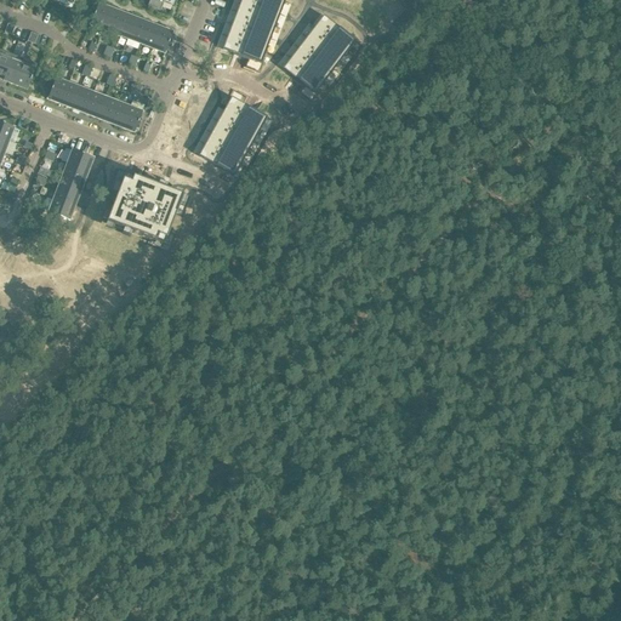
[(157,0),(153,10),(159,12),(163,3),(172,6),(175,0),(157,0)]
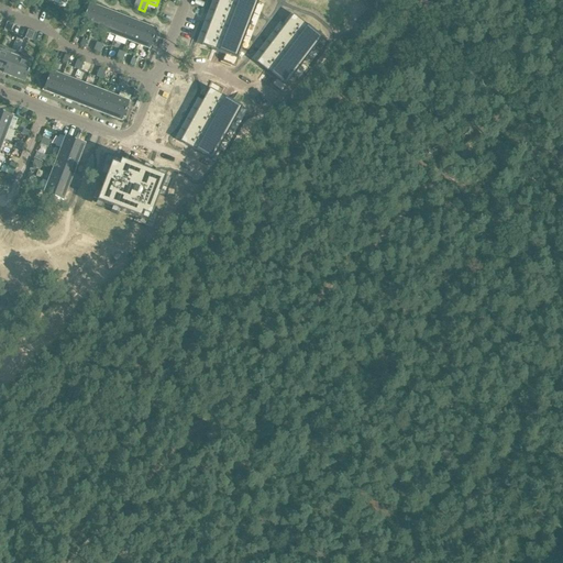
[(253,0),(217,0),(200,46),(218,53),(235,59),(257,1),(253,0)]
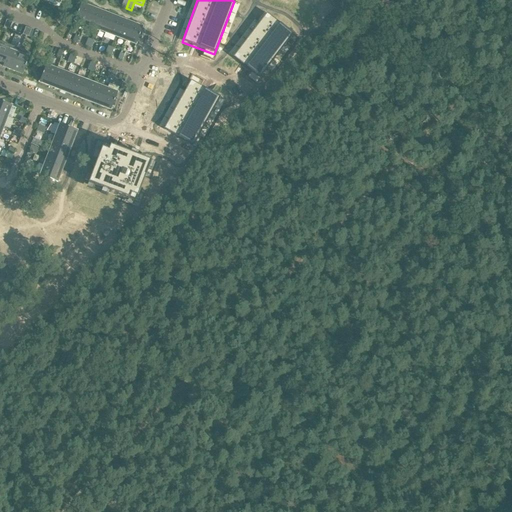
[(84,25),(91,8),(80,4),(74,21),(84,25)]
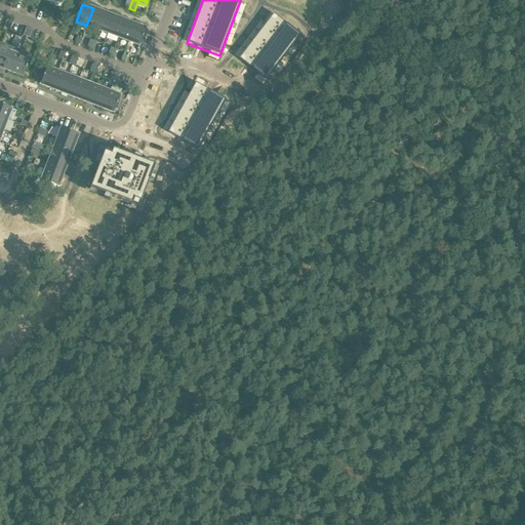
[(93,8),(86,26),(97,30),(104,12),(93,8)]
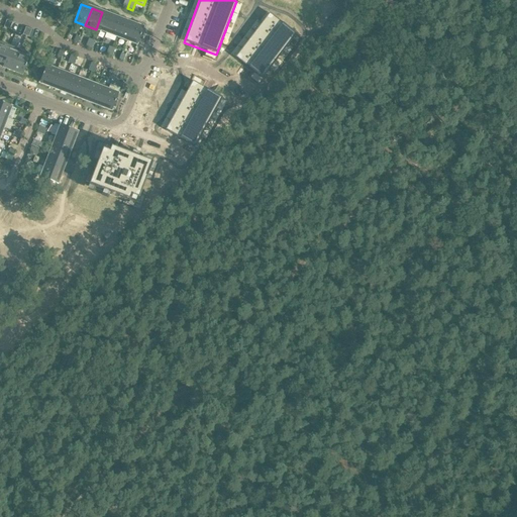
[(102,12),(96,29),(106,33),(112,16),(102,12)]
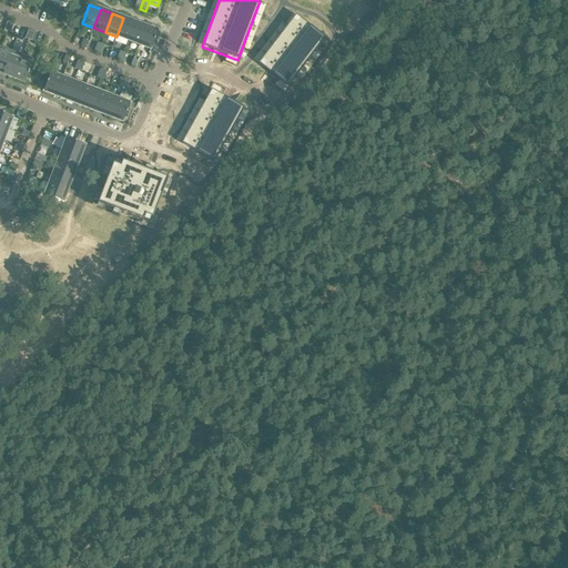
[(295,16),(257,66),(273,77),(287,89),(325,39),(295,16)]
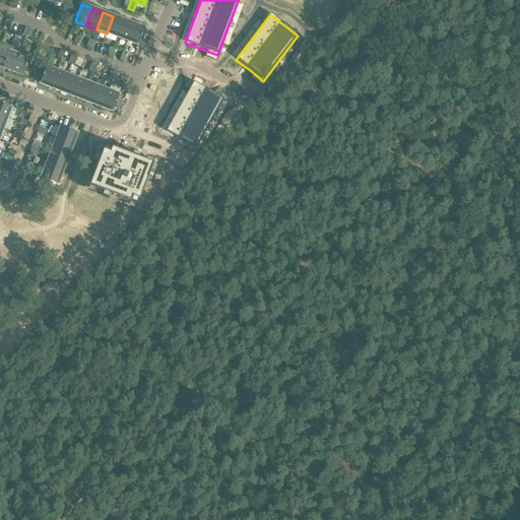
[(117,38),(123,20),(113,16),(107,34),(117,38)]
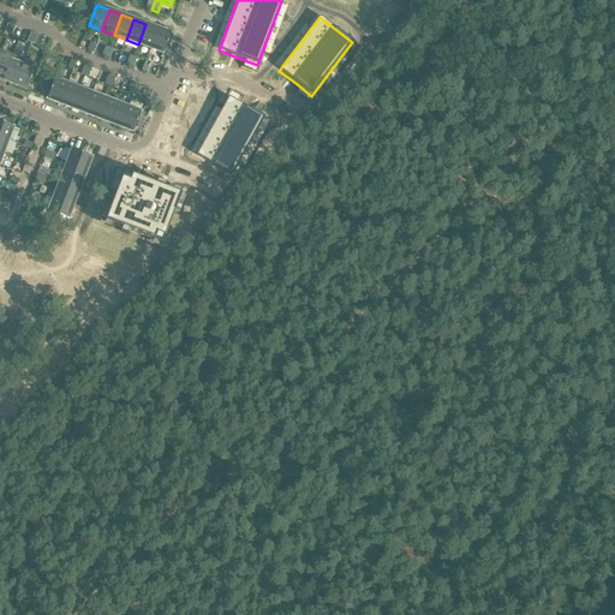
[(145,24),(138,45),(150,49),(157,29),(145,24)]
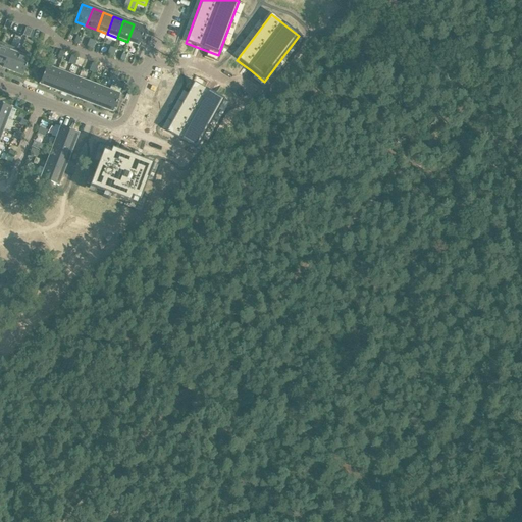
[(134,24),(127,42),(138,46),(145,29),(134,24)]
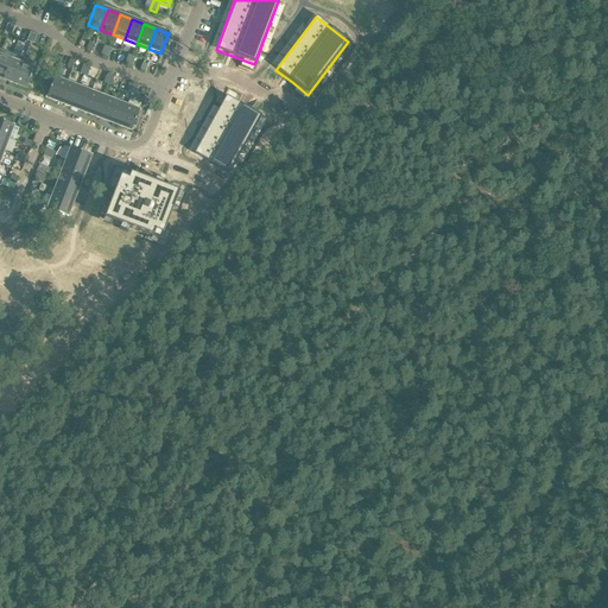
[(1,50),(0,52),(0,78),(2,80),(13,55),(1,50)]
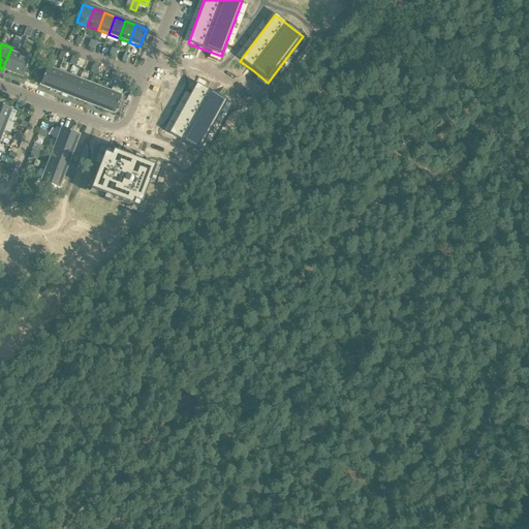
[(12,73),(21,52),(11,48),(2,69),(12,73)]
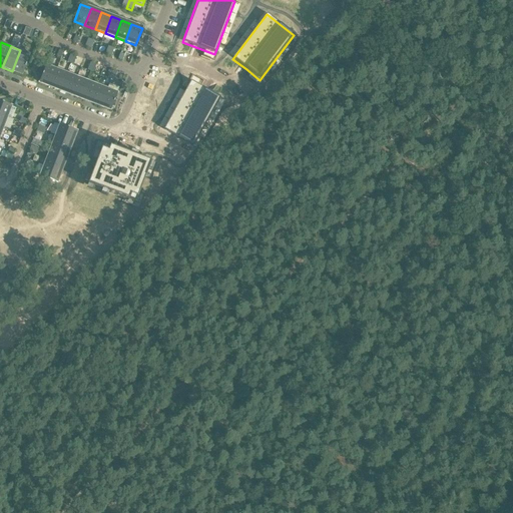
[(20,50),(12,71),(22,75),(30,53),(20,50)]
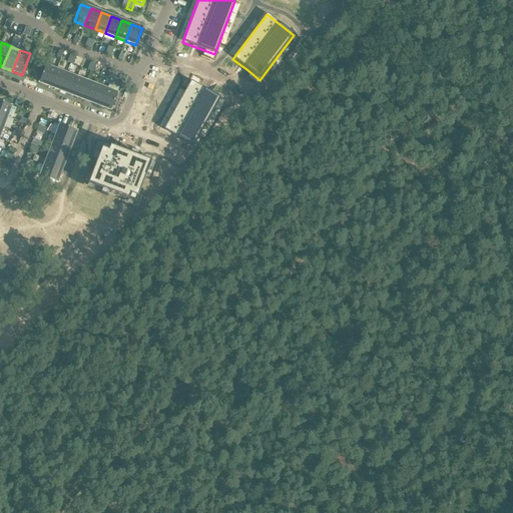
[(49,86),(50,84),(56,68),(46,64),(39,82),(49,86)]
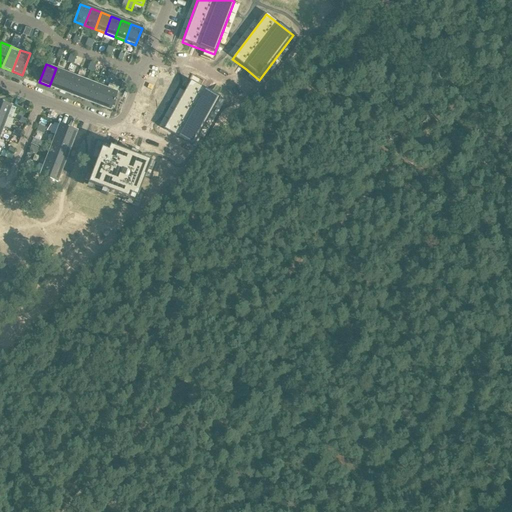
[(59,90),(60,88),(66,72),(56,68),(50,84),(49,86),(59,90)]
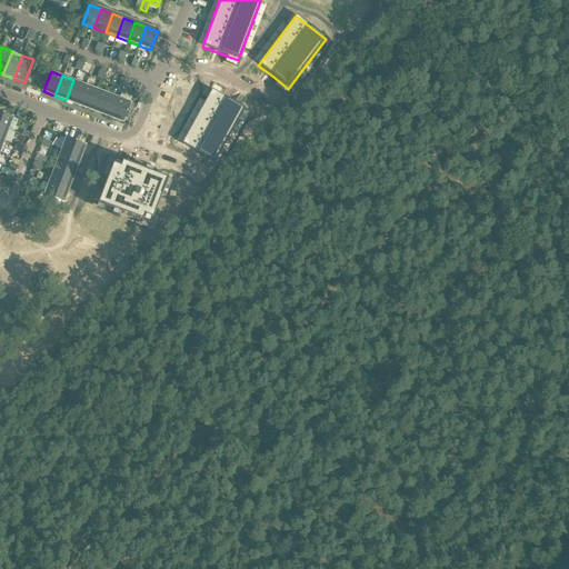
[(78,105),(78,102),(86,85),(73,80),(67,98),(66,100),(78,105)]
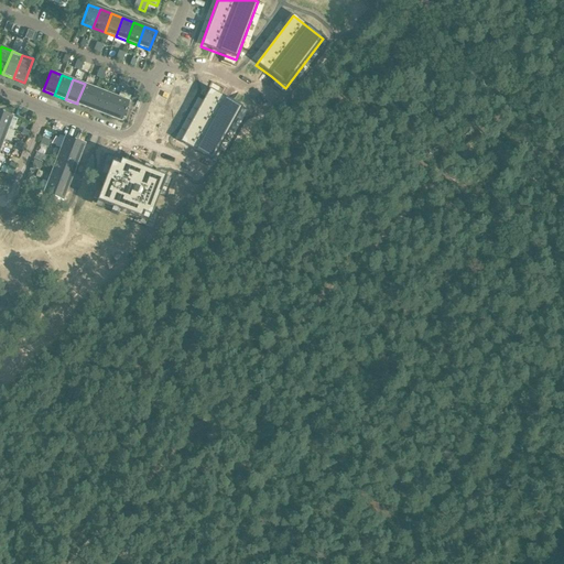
[(88,108),(89,106),(96,88),(85,84),(77,101),(77,104),(88,108)]
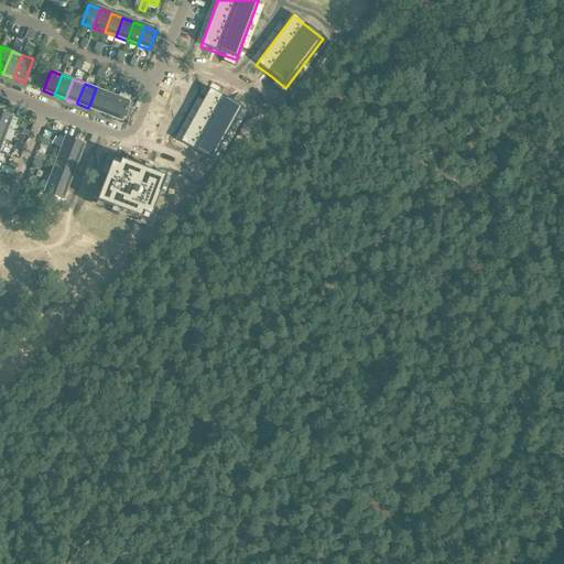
[(99,112),(100,110),(107,93),(96,88),(89,106),(88,108),(99,112)]
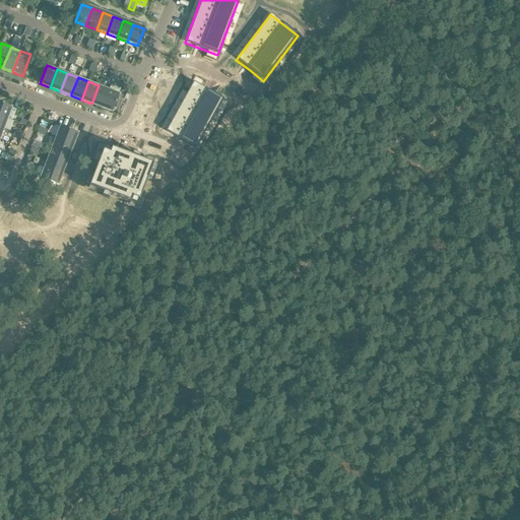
[(193,81),(166,131),(196,148),(223,99),(208,89),(193,81)]
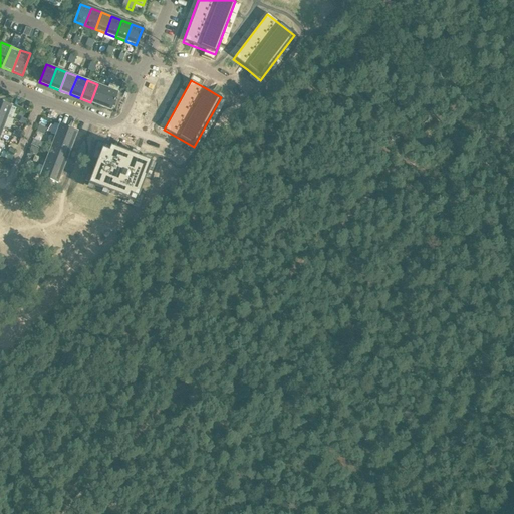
[(101,106),(101,104),(108,88),(97,84),(91,100),(90,102),(94,104),(101,106)]
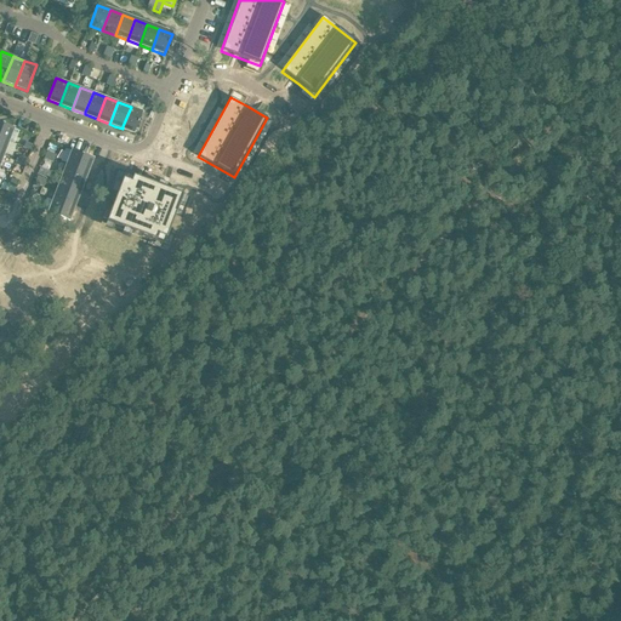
[(123,129),(134,134),(142,112),(131,107),(123,126),(123,129)]
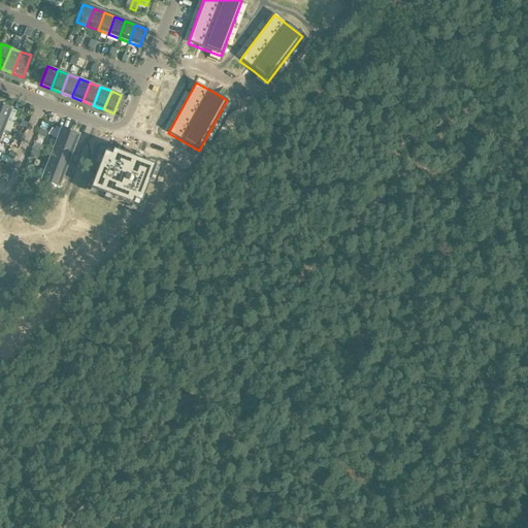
[(0,117),(7,120),(11,109),(0,104),(0,117)]
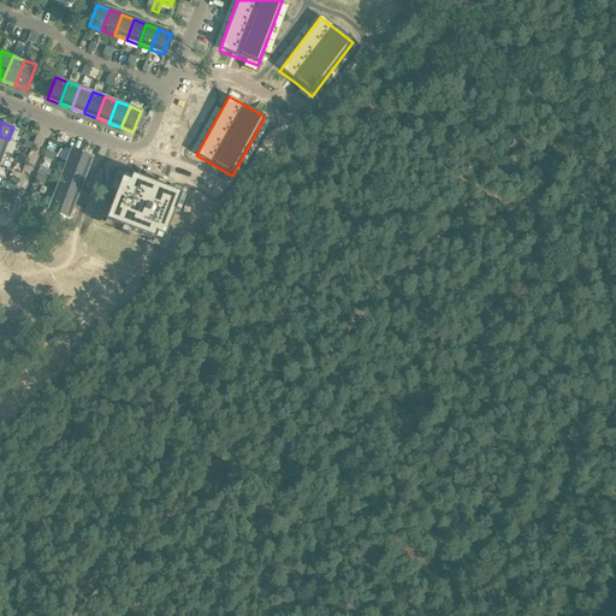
[(67,163),(87,171),(92,158),(72,150),(67,163)]
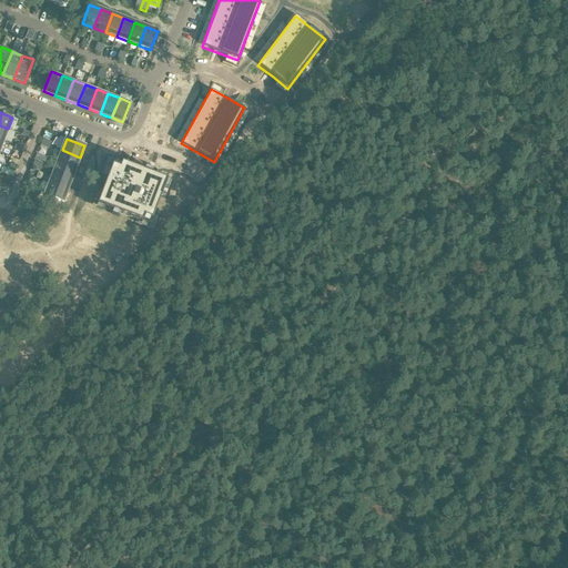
[(75,169),(80,158),(62,150),(58,162),(75,169)]
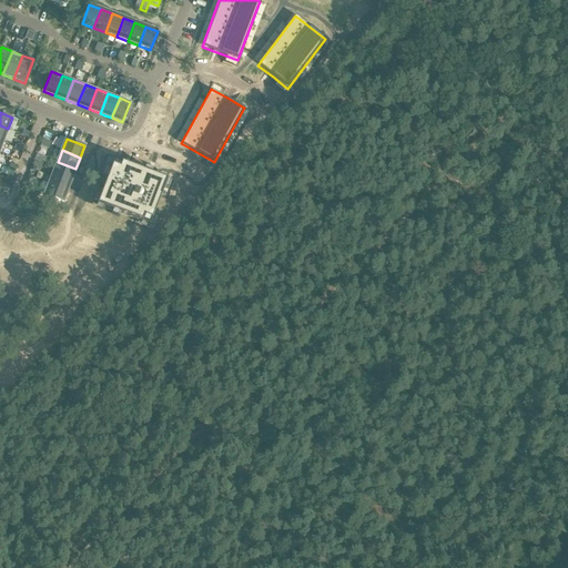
[(113,161),(95,205),(149,226),(166,181),(113,161)]
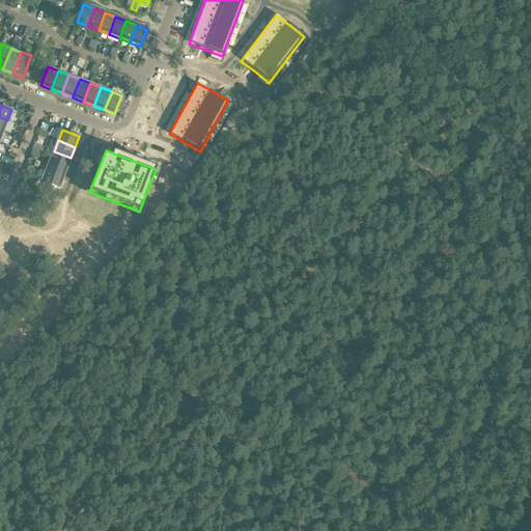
[(50,162),(66,168),(71,158),(54,151),(50,162)]
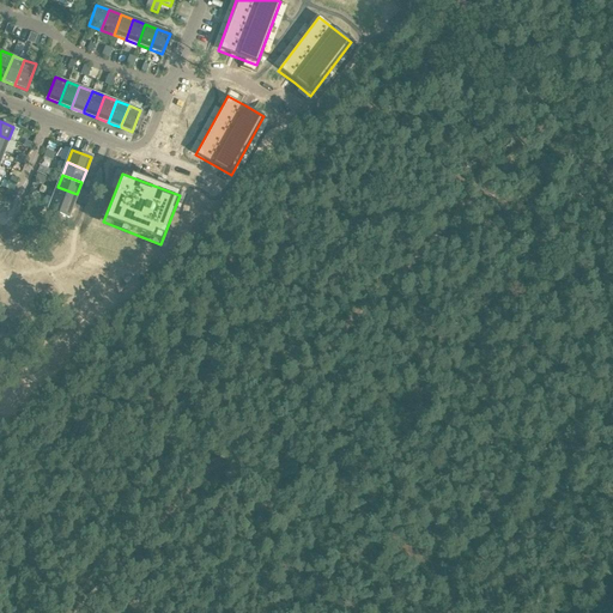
[(73,206),(77,194),(58,187),(53,198),(73,206)]
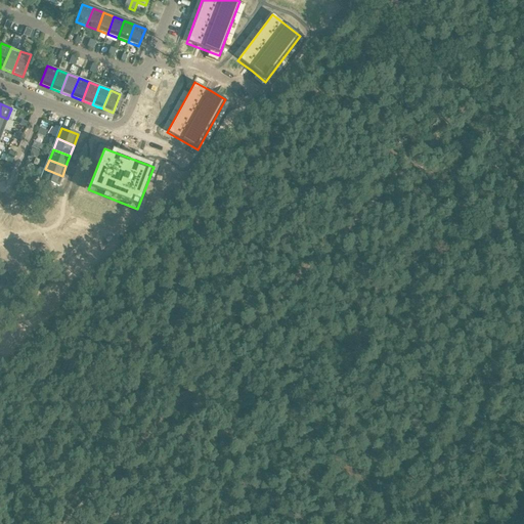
[(59,184),(62,176),(45,169),(41,180),(58,186),(59,184)]
